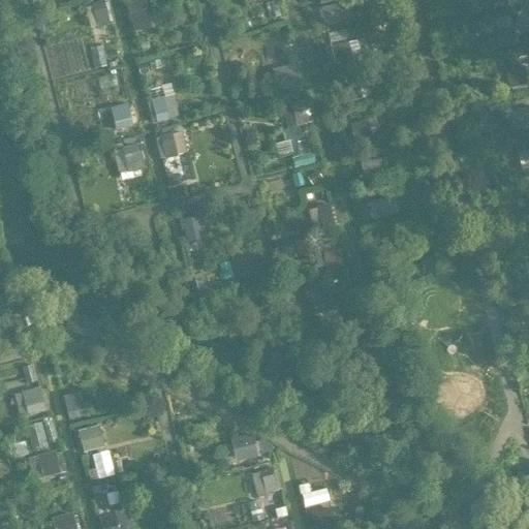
[(150,29),(142,0),(131,0),(126,2),(134,33),(150,29)]
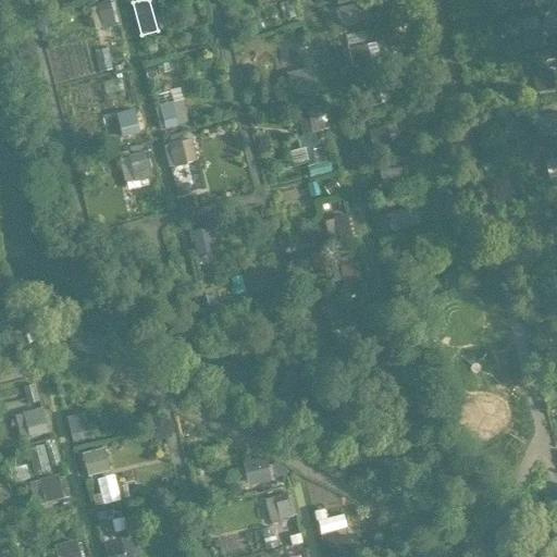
[(535,4),(533,0),(514,0),(517,9),(535,4)]
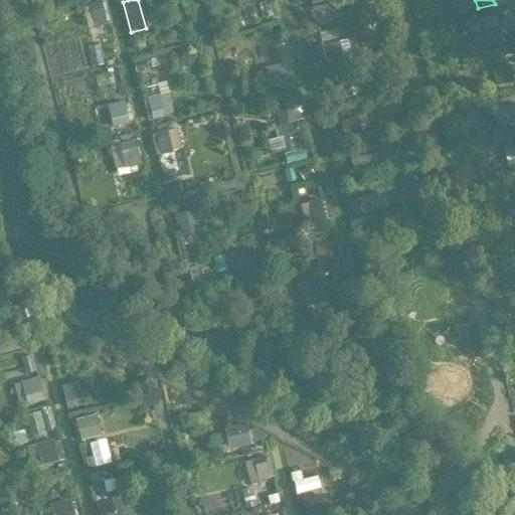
[(106,25),(101,2),(89,5),(95,28),(106,25)]
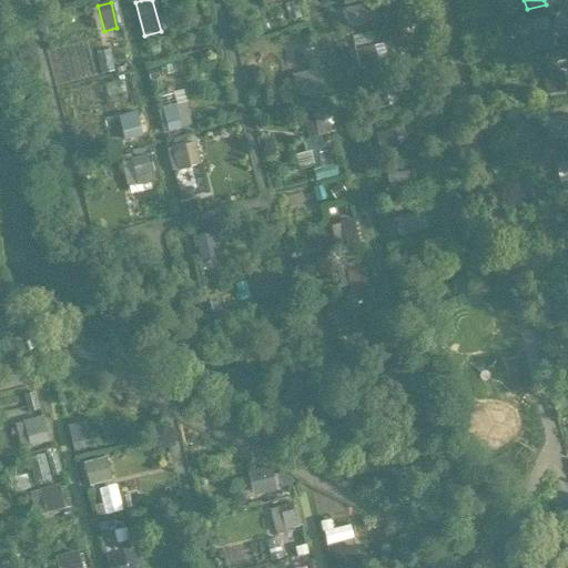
[(365,23),(361,6),(343,10),(347,28),(365,23)]
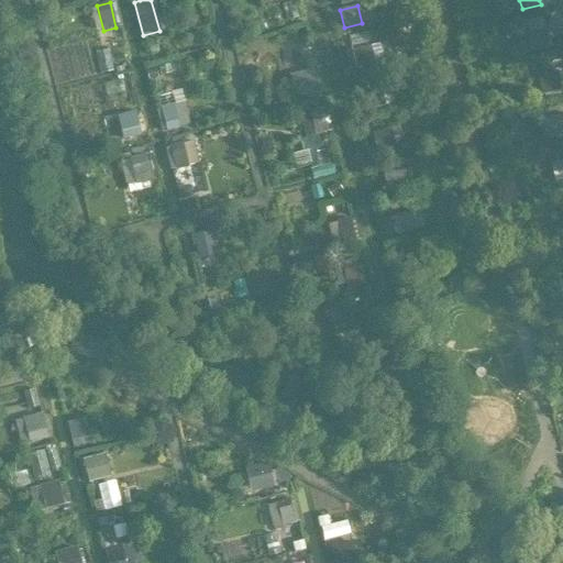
[(550,46),(545,29),(528,33),(533,51),(550,46)]
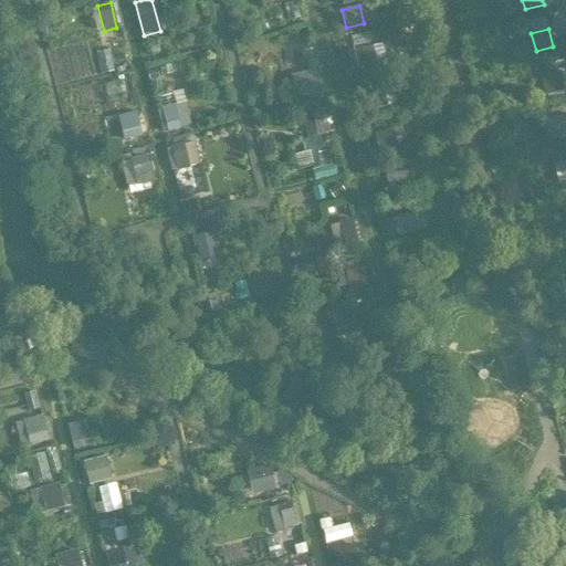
[(374,66),(370,49),(353,53),(357,71),(374,66)]
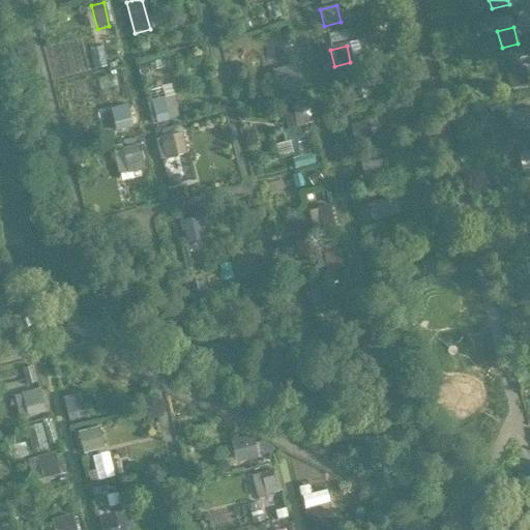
[(302,83),(298,66),(293,67),(293,66),(272,71),(277,91),(297,86),(297,84),(302,83)]
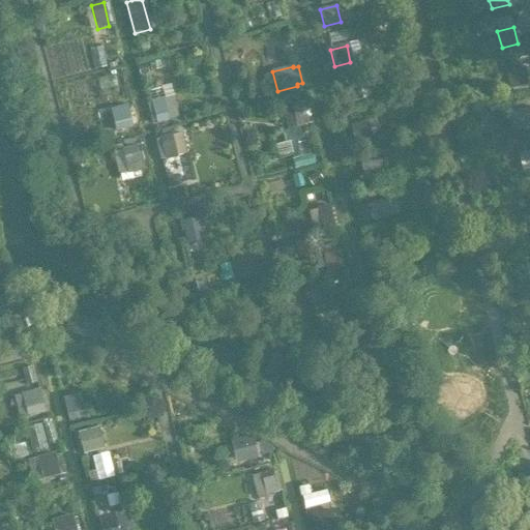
[(528,84),(524,67),(507,71),(511,88),(528,84)]
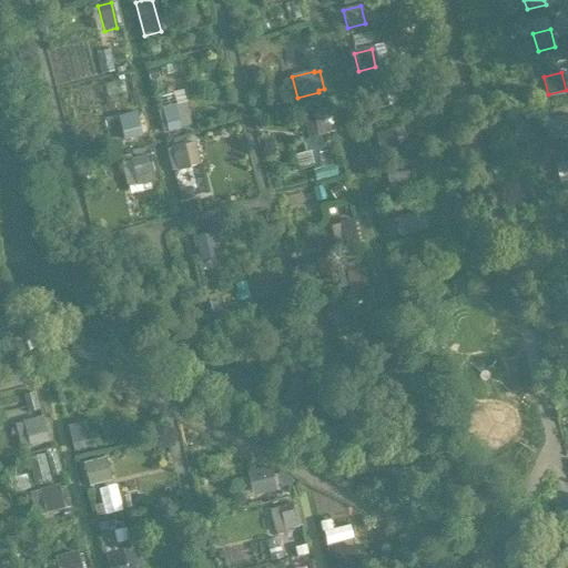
[(386,108),(382,90),(364,94),(368,112),(386,108)]
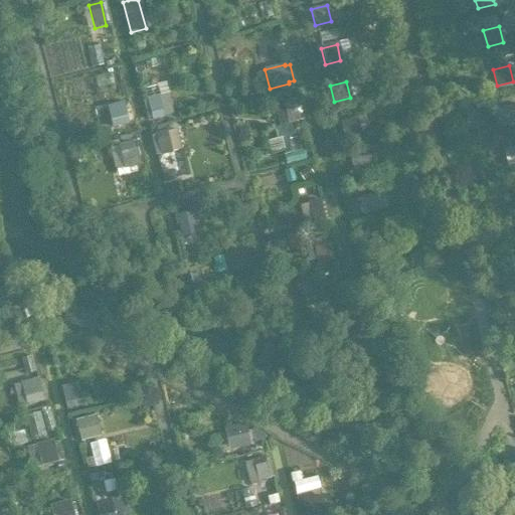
[(174,114),(165,82),(143,90),(151,121),(174,114)]
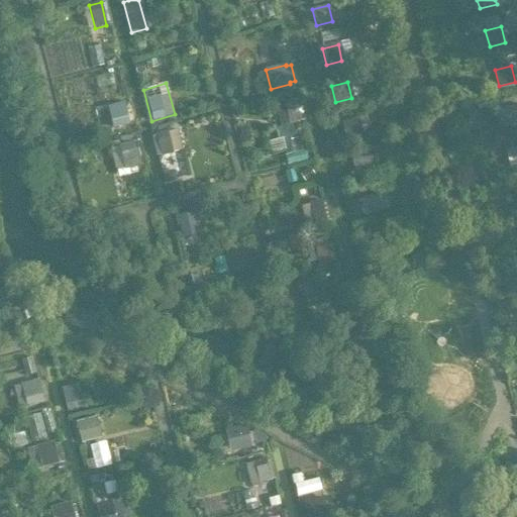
[(303,118),(299,101),(296,102),(296,101),(285,103),(275,106),(280,125),(300,120),(300,118),(303,118)]
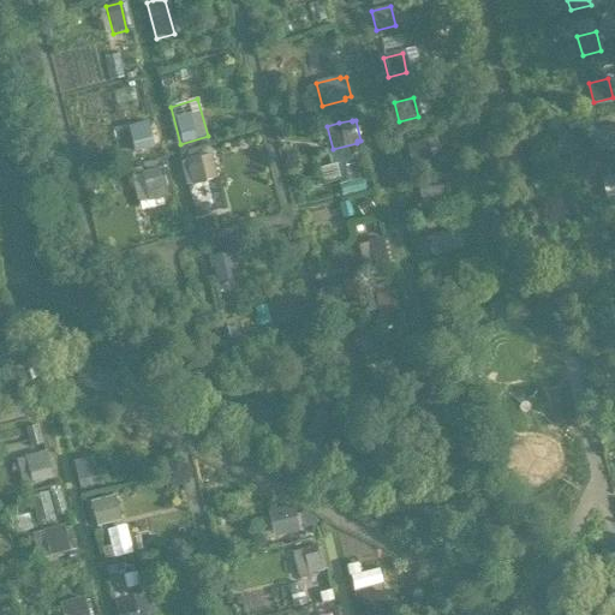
[(156,149),(150,123),(136,126),(142,153),(156,149)]
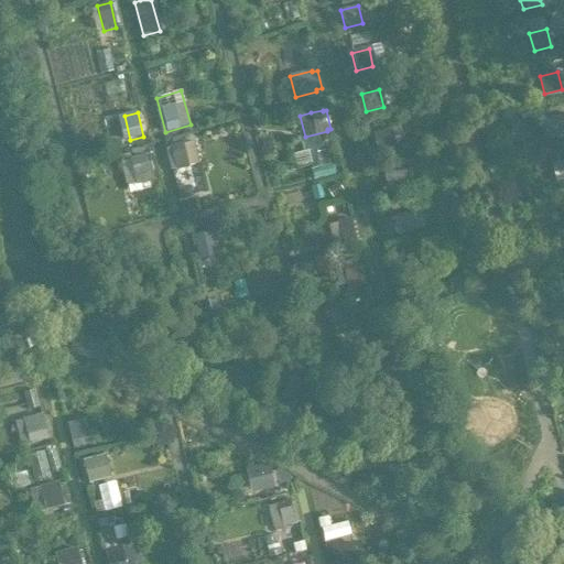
[(563,134),(563,116),(551,120),(555,137),(563,134)]
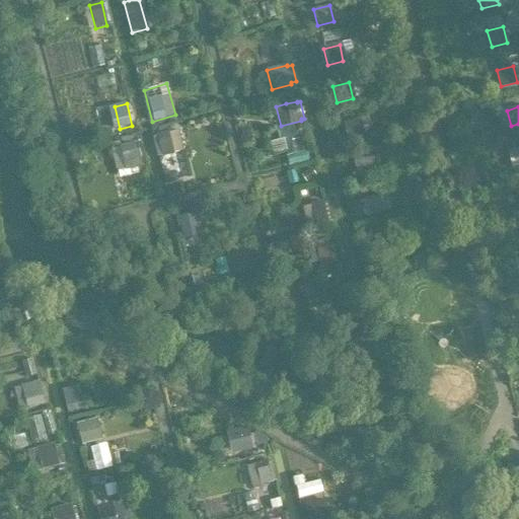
[(362,136),(358,121),(342,125),(346,140),(362,136)]
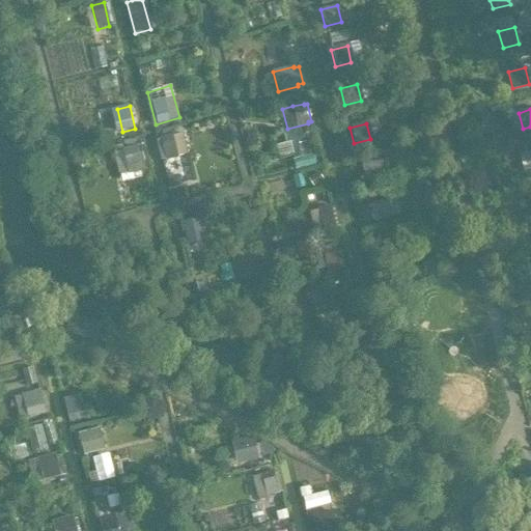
[(177,158),(171,134),(159,137),(165,161),(177,158)]
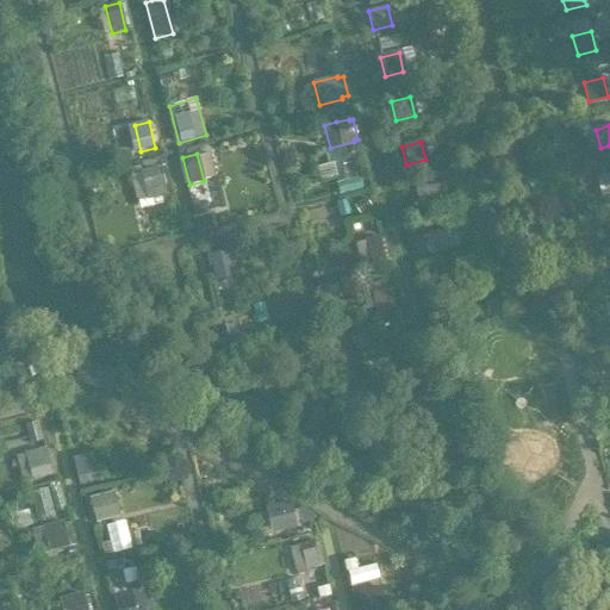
[(166,195),(160,167),(139,172),(145,200),(166,195)]
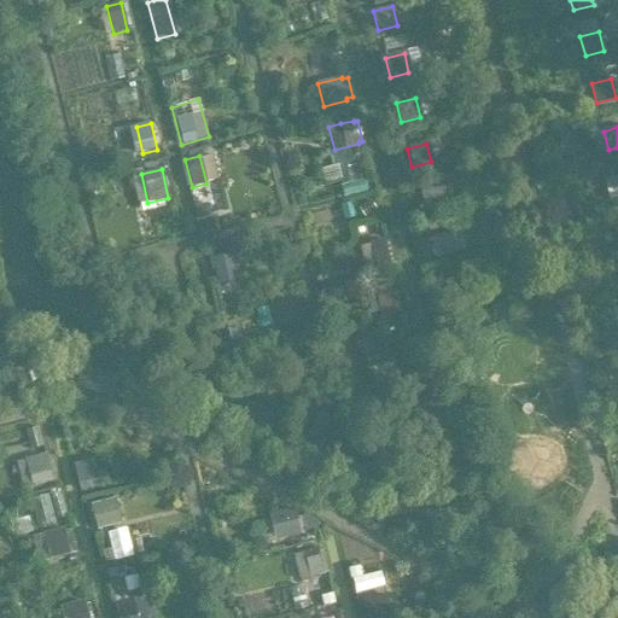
[(617,176),(606,180),(611,199),(617,197),(617,176)]
